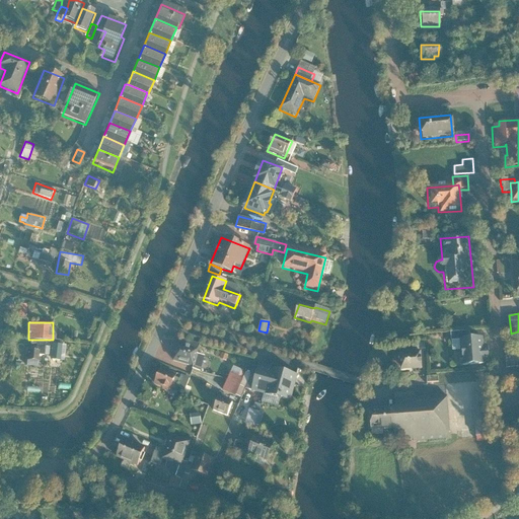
[(452,340),(460,339),(470,338),(469,330),(451,331),(452,340)]
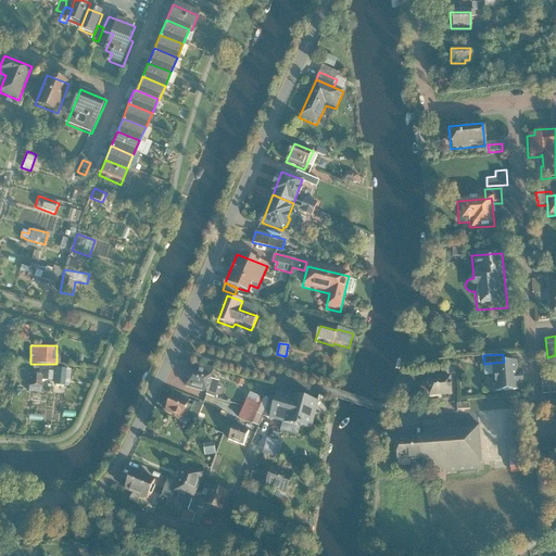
[(520,390),(517,361),(504,362),(493,363),(496,392),(520,390)]
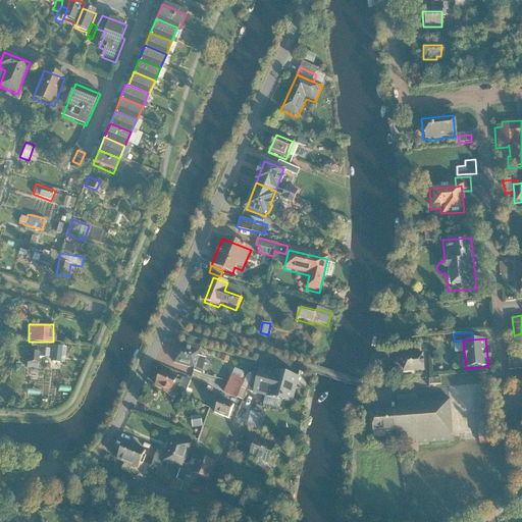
[(180,345),(175,362),(197,368),(203,346),(187,342),(186,346),(180,345)]
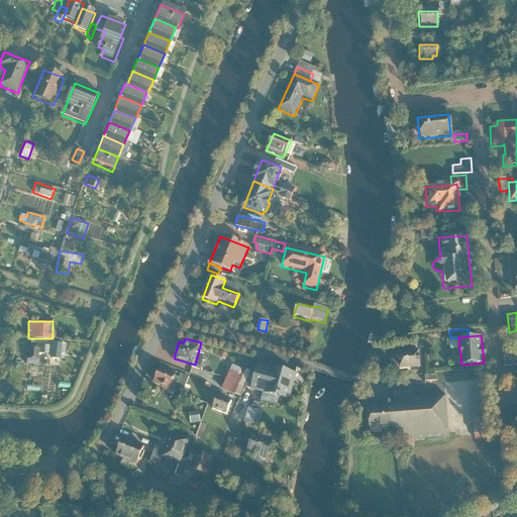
[(33,348),(29,348),(29,363),(37,364),(38,352),(44,353),(45,339),(34,339),(33,348)]
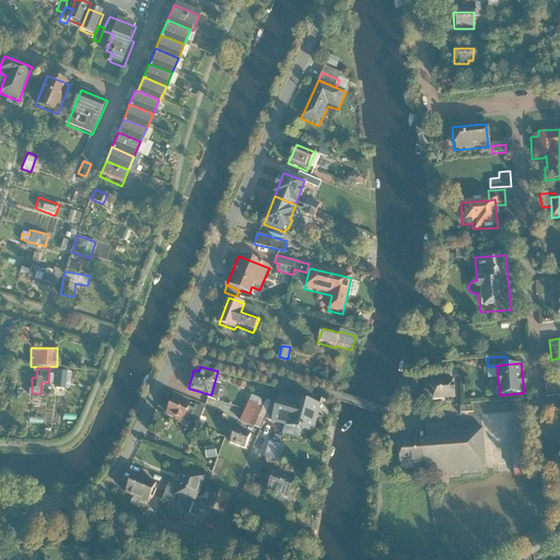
[(65,387),(66,372),(57,371),(55,386),(65,387)]
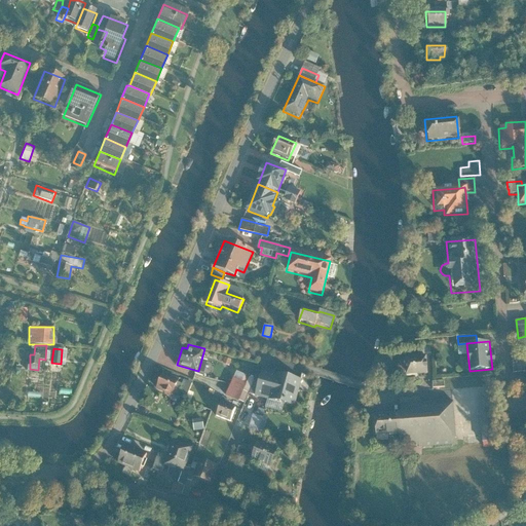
[(427,354),(405,355),(406,375),(427,374),(427,354)]
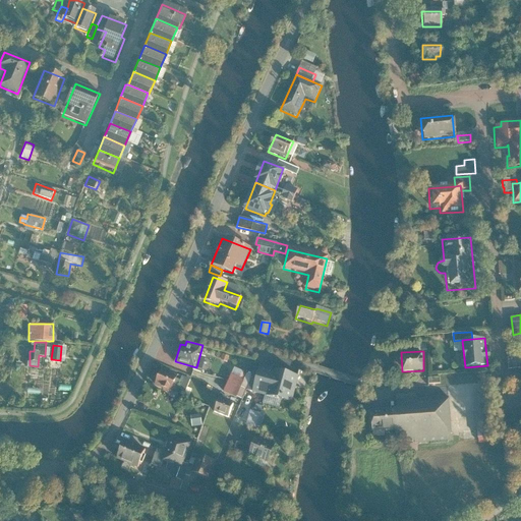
[(256,360),(248,390),(292,402),(301,372),(256,360)]
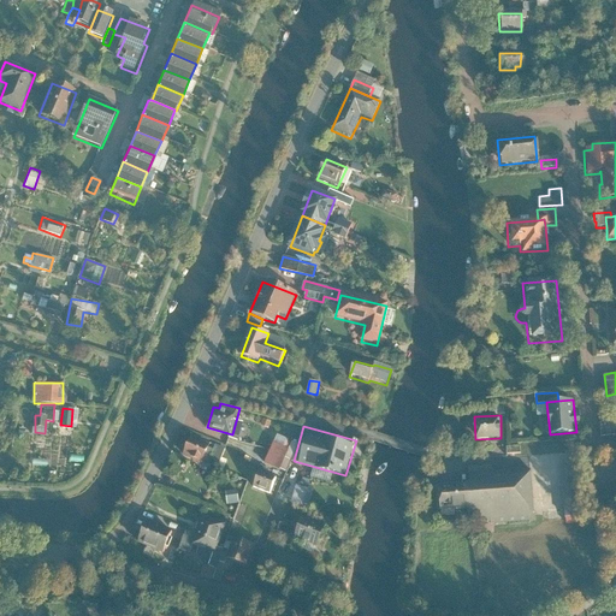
[(211,444),(190,437),(183,455),(203,462),(211,444)]
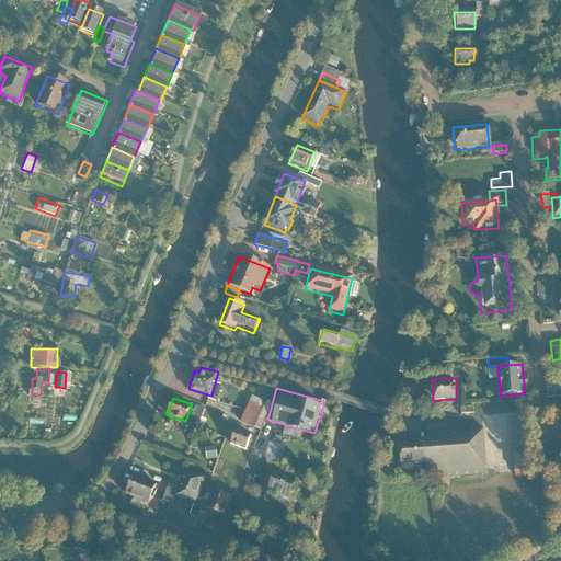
[(240,422),(254,428),(263,409),(249,402),(240,422)]
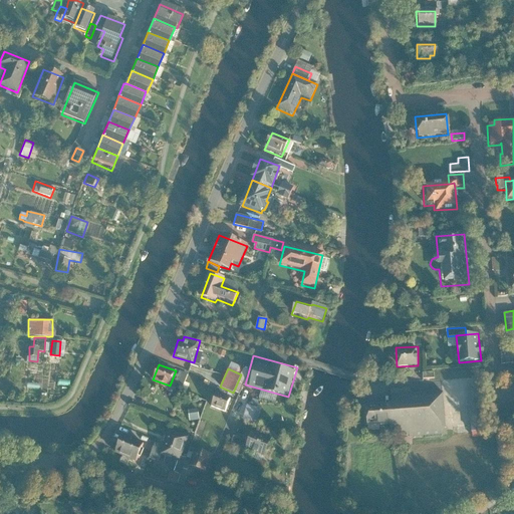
[(175,382),(183,387),(188,374),(180,370),(175,382)]
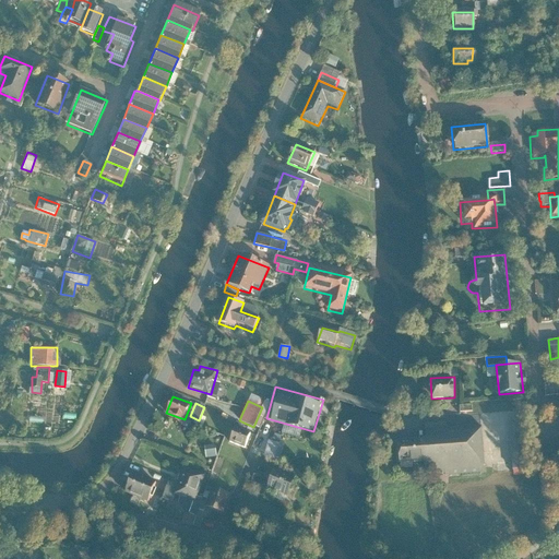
[(526,424),(512,425),(515,473),(530,472),(526,424)]
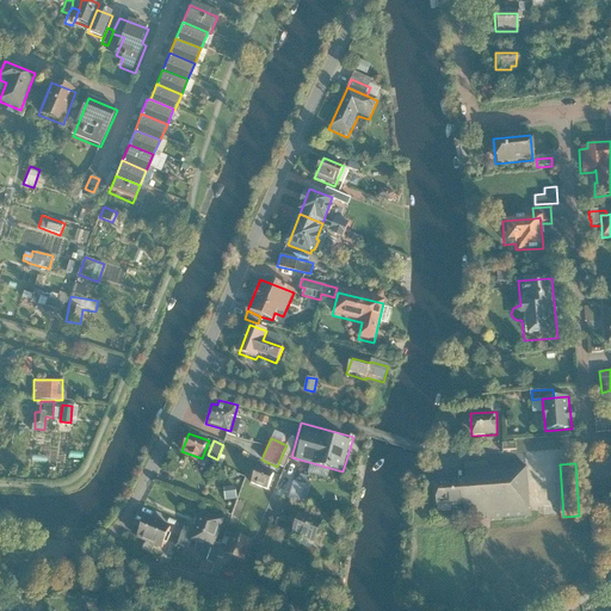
[(529,516),(525,464),(466,469),(466,480),(436,482),(437,506),(464,505),(466,516),(487,513),(487,519),(529,516)]
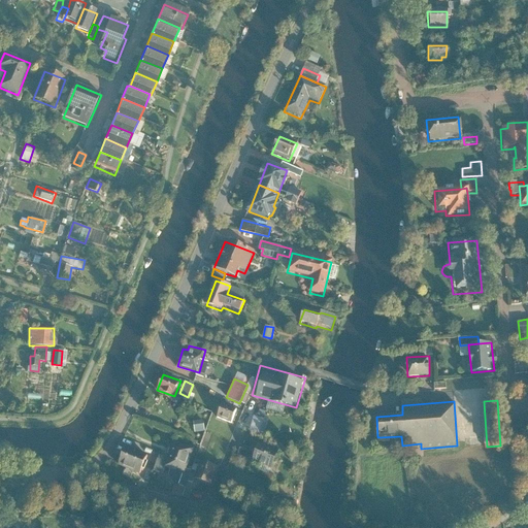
[(217,418),(231,424),(236,410),(223,404),(217,418)]
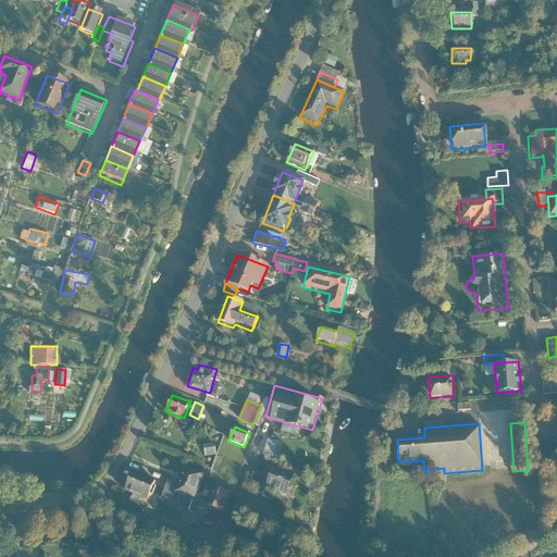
[(205,445),(207,456),(217,454),(214,443),(205,445)]
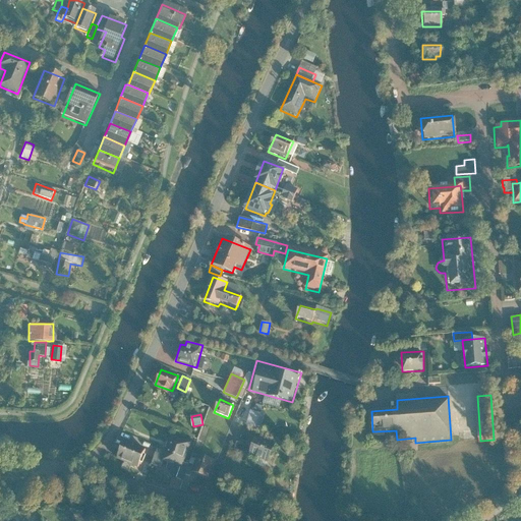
[(191,443),(172,437),(165,456),(157,453),(153,464),(162,467),(164,461),(181,467),(183,467),(191,443)]
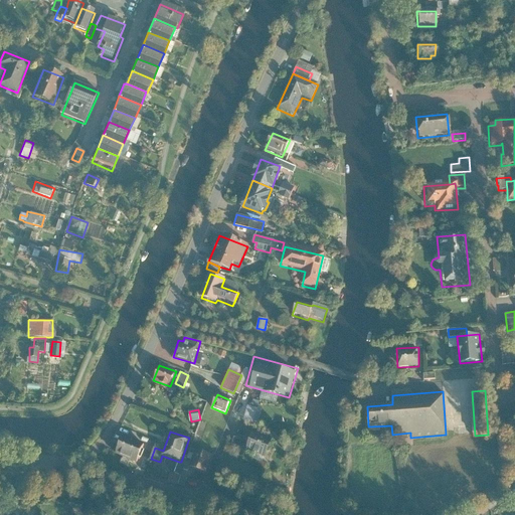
[(274,442),(253,435),(247,450),(268,457),(274,442)]
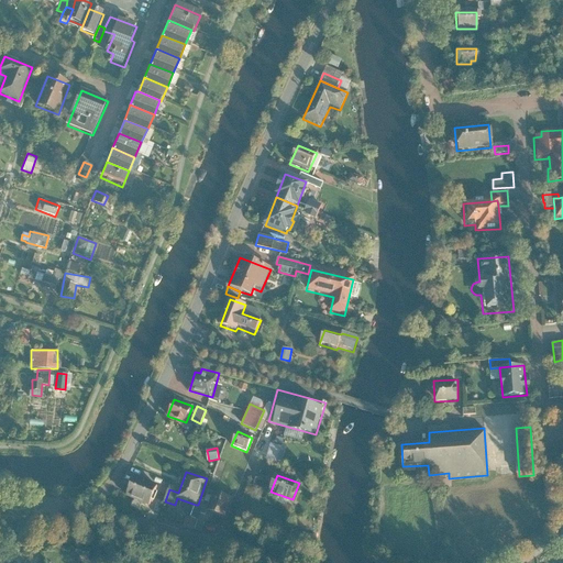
[(158,486),(136,477),(129,496),(151,505),(158,486)]
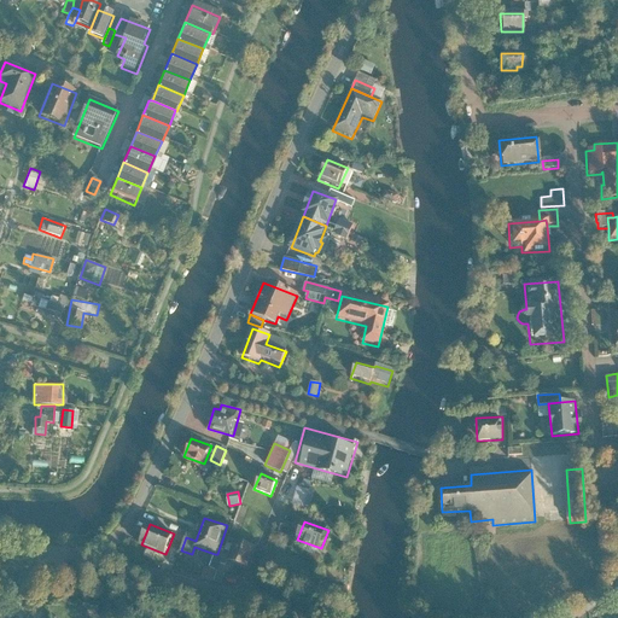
[(248,567),(255,547),(238,540),(229,560),(248,567)]
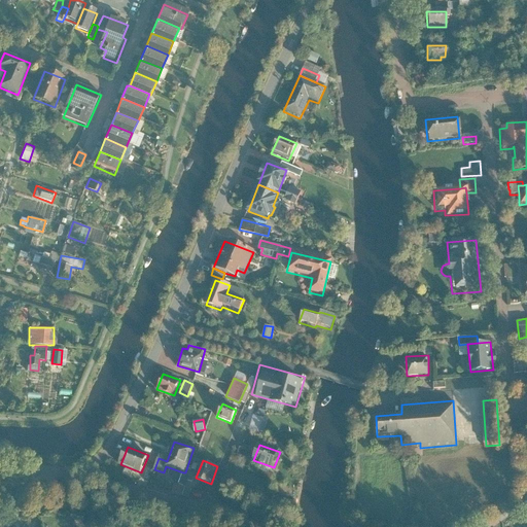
[(194,482),(197,470),(191,469),(187,480),(194,482)]
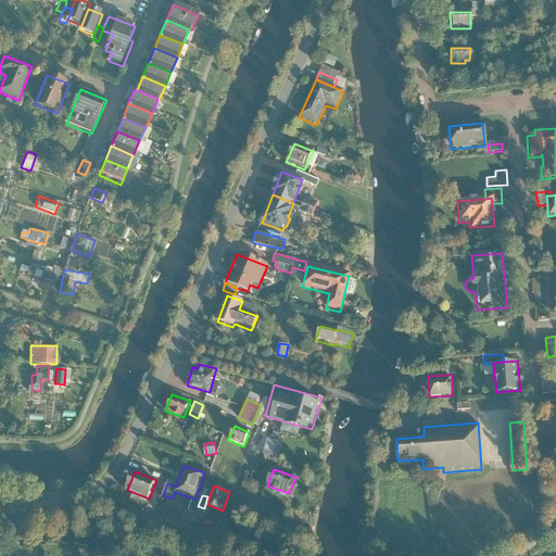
[(200,500),(196,498),(193,498),(189,509),(196,512),(200,500)]
